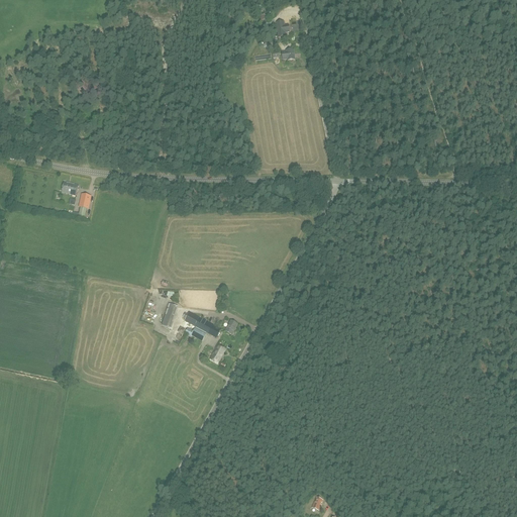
[(265,15),(265,14),(261,15),(261,16),(256,17),(257,21),(261,21),(261,24),(267,22),(266,20),(266,18),(267,17),(267,15),(265,15)]
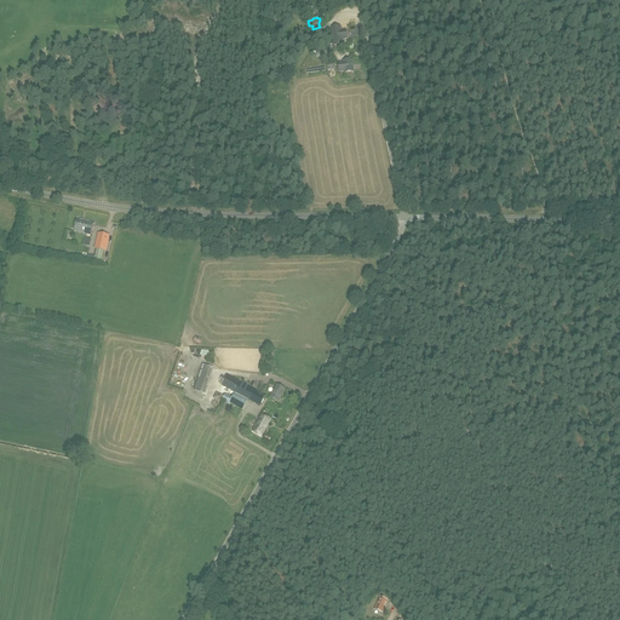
[(340,32),(340,27),(332,28),(334,45),(343,45),(342,40),(348,39),(346,30),(340,32)]
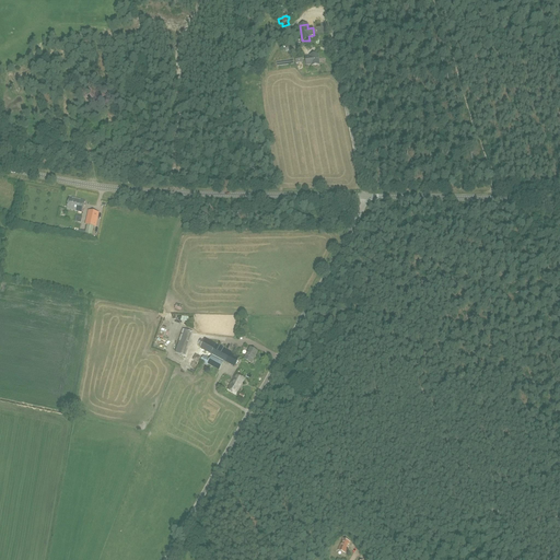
[(319,65),(318,54),(311,55),(311,57),(305,57),(306,65),(312,65),(312,66),(319,65)]
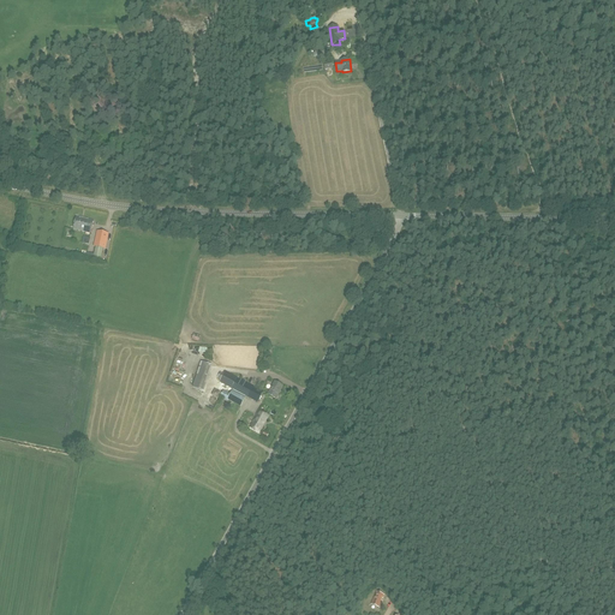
[(90,233),(94,221),(76,216),(73,230),(90,233)]
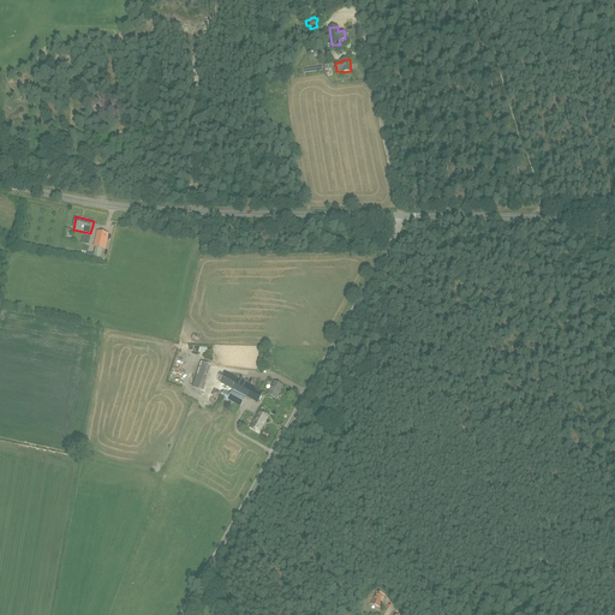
[(108,234),(97,232),(94,246),(105,249),(108,234)]
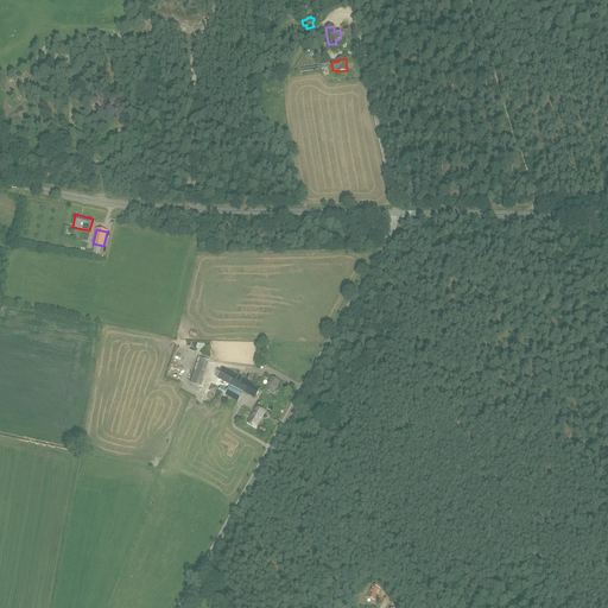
[(195,371),(192,384),(202,385),(207,359),(201,358),(198,372),(195,371)]
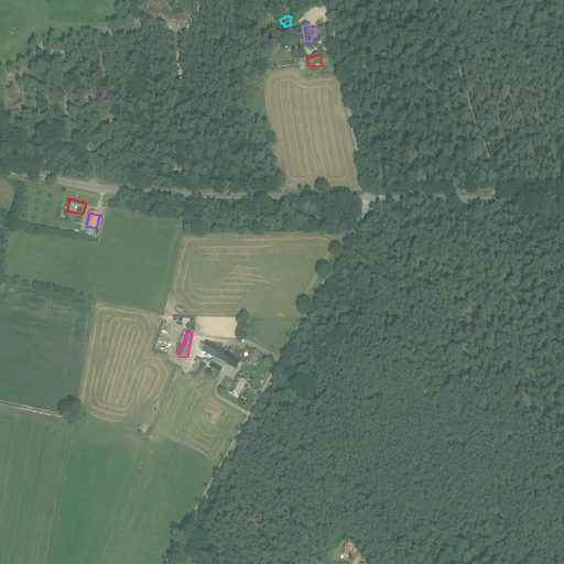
[(241,359),(206,340),(204,345),(202,343),(199,347),(203,348),(202,350),(236,369),(241,359)]
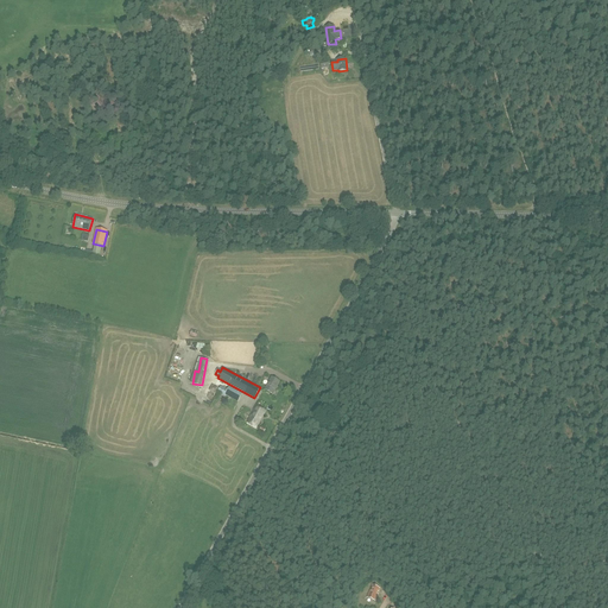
[(273,394),(280,381),(272,377),(265,390),(273,394)]
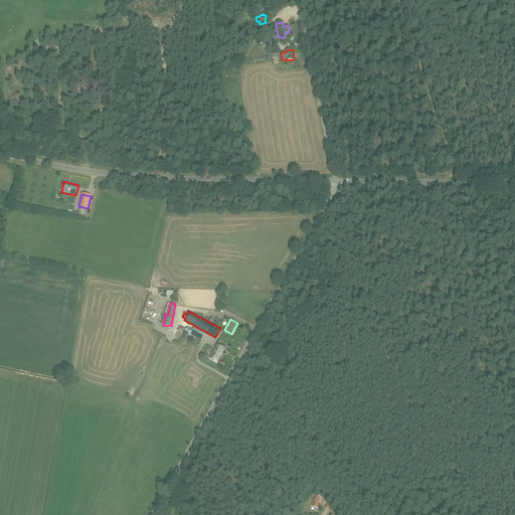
[(205,333),(195,327),(193,330),(187,327),(184,332),(190,335),(190,334),(201,340),(205,333)]
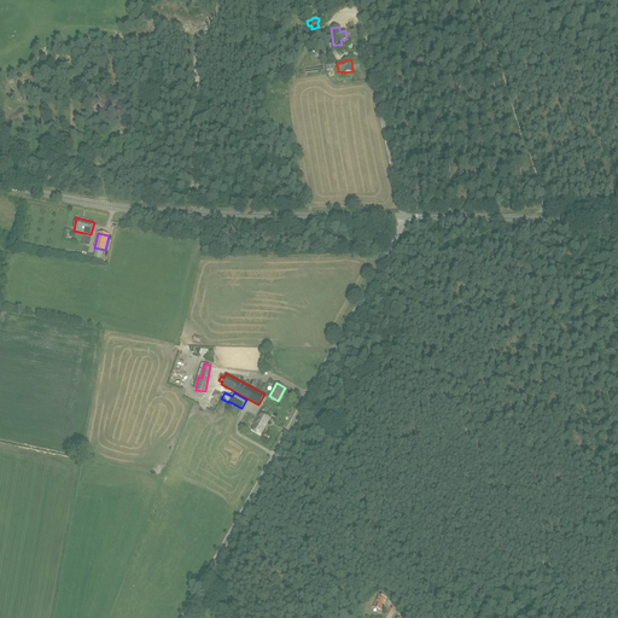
[(266,425),(269,418),(260,412),(257,417),(257,418),(251,430),(260,435),(264,426),(264,425),(264,424),(266,425)]
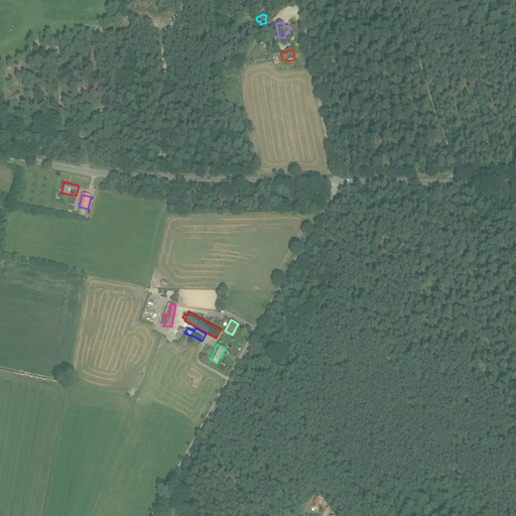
[(318,510),(323,500),(315,497),(311,507),(318,510)]
